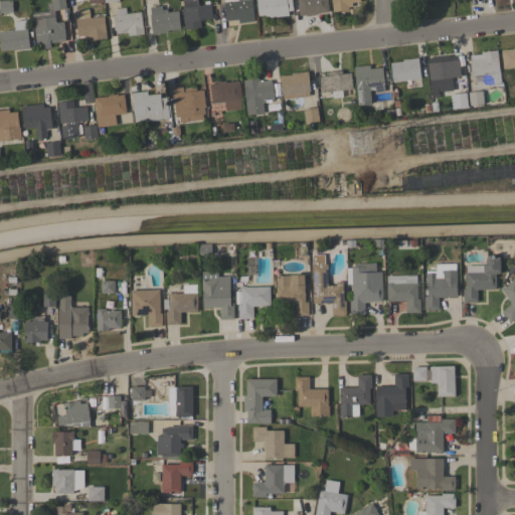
[(0,0),(12,0),(13,11),(0,11),(0,0)]
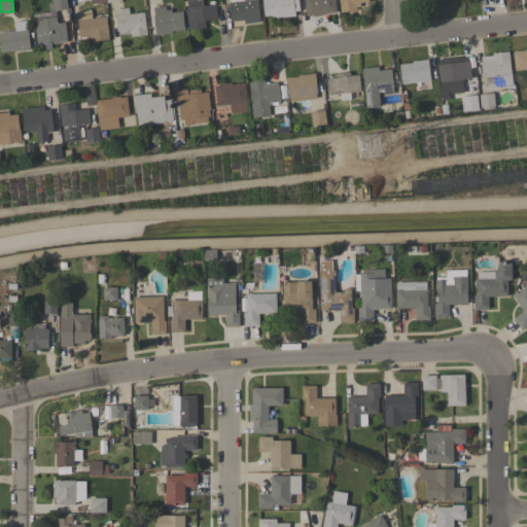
[(67,39),(66,39),(67,42),(51,44),(51,49),(44,49),(43,44),(37,45),(34,21),(33,21),(33,13),(49,11),(48,3),(53,2),(53,0),(66,0),(68,9),(55,11),(57,23),(65,22),(67,39)]
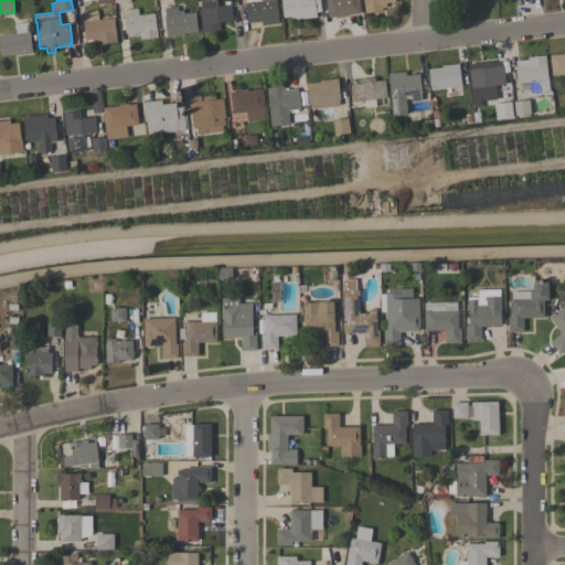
[(215,0),(216,6),(232,4),(233,21),(220,22),(220,30),(202,32),(200,8),(201,8),(200,0),(215,0)]
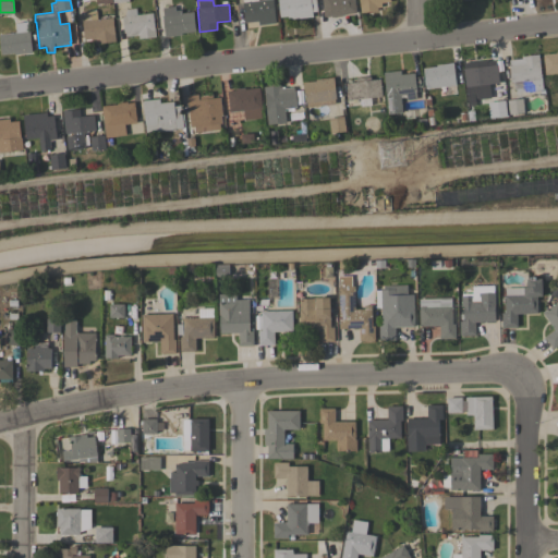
[(273,0),(275,23),(258,25),(258,21),(244,23),(242,2),(243,2),(242,0),(273,0)]
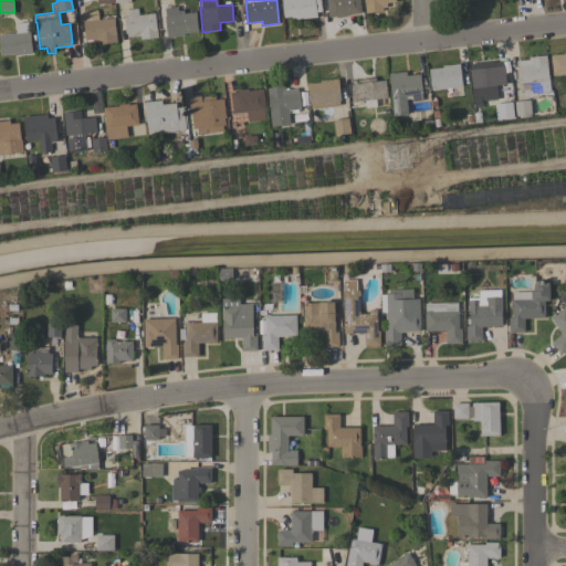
[(321,0),(322,11),(316,12),(316,17),(291,19),(291,17),(283,18),(281,0),(321,0)]
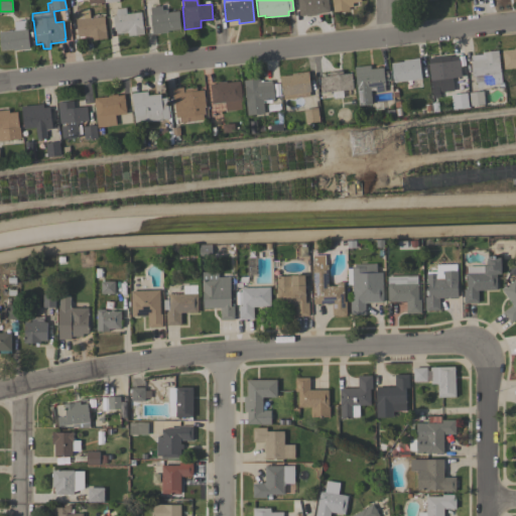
[(327,0),(329,11),(315,13),(315,14),(305,16),(305,14),(299,15),(297,0),(327,0)]
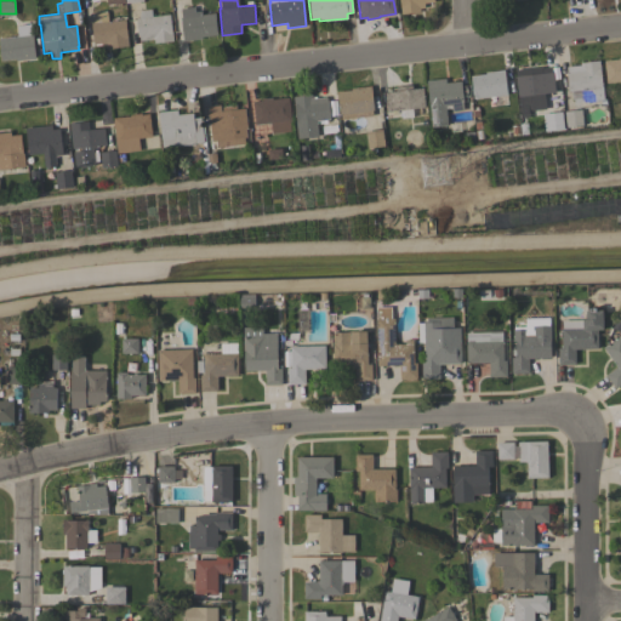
[(399,0),(433,0),(434,1),(423,3),(425,7),(420,9),(420,12),(400,13),(399,0)]
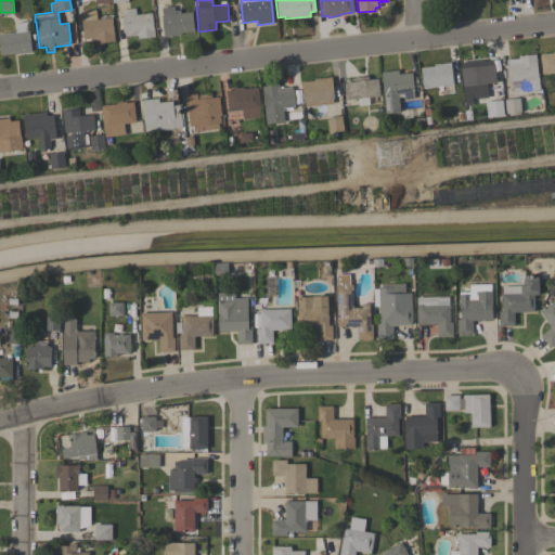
[(162,15),(163,15),(162,7),(172,5),(173,11),(180,10),(180,13),(192,12),(194,31),(180,33),(180,35),(164,37),(162,15)]
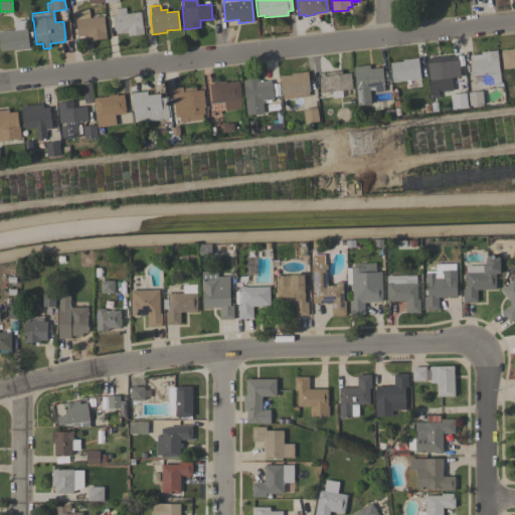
[(126,13),(141,11),(143,34),(128,36),(127,32),(115,33),(113,15),(115,15),(117,8),(125,7),(126,13)]
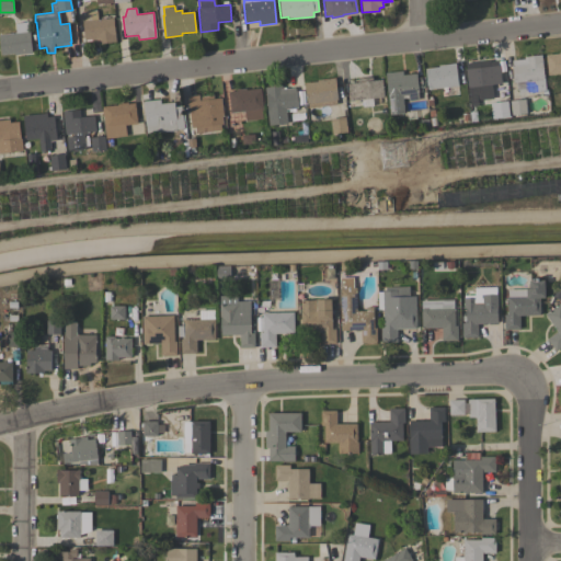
[(96,10),(98,19),(113,18),(116,42),(95,44),(95,41),(84,42),(82,21),(83,21),(82,12),(96,10)]
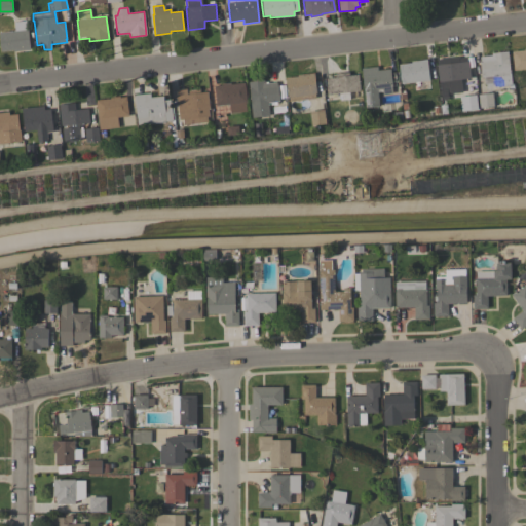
[(0,31),(14,30),(14,22),(27,21),(30,49),(13,51),(12,49),(1,51),(0,41),(0,31)]
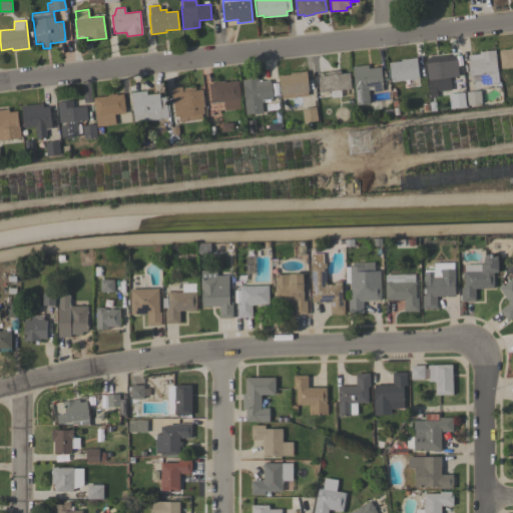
[(511,48),(511,47),(512,46),(512,67),(501,68),(499,50),(511,48)]
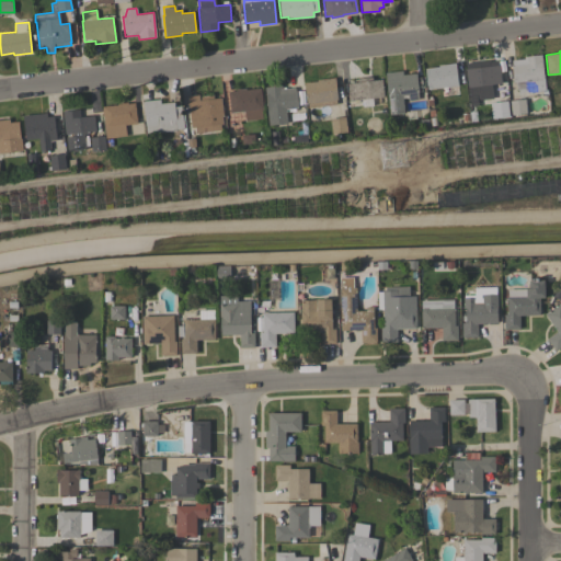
[(517,90),(516,90),(515,82),(513,82),(511,66),(512,66),(512,60),(524,59),(524,56),(541,55),(545,87),(537,87),(537,91),(518,93),(517,90)]
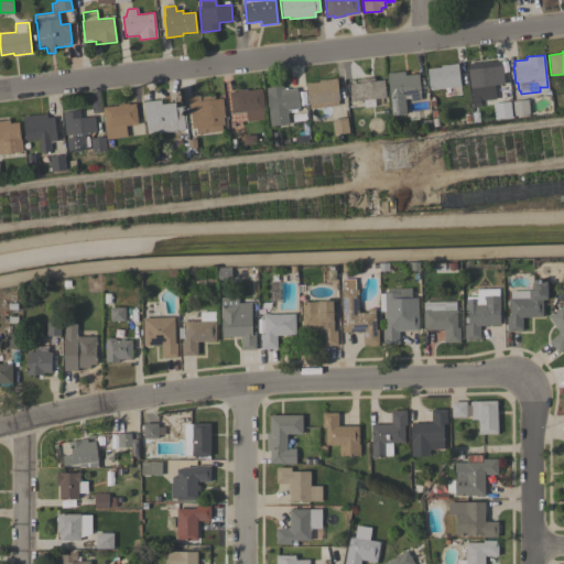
[(480,106),(474,107),(473,96),(472,96),(467,62),(491,60),(491,62),(500,61),(501,65),(502,65),(505,84),(492,85),(495,98),(481,99),(481,98),(479,98),(480,106)]
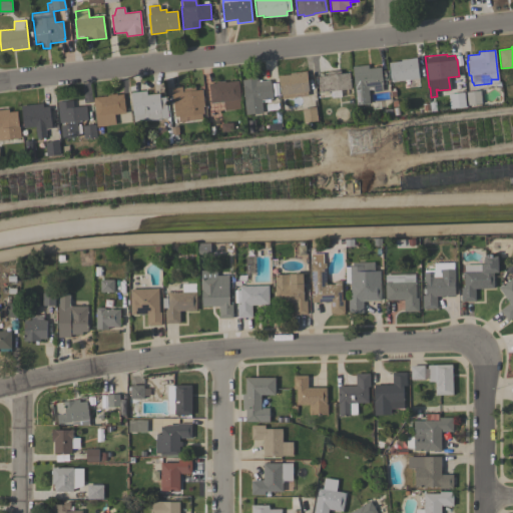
[(417,57),(420,86),(405,88),(404,80),(390,81),(388,62),(400,61),(400,59),(417,57)]
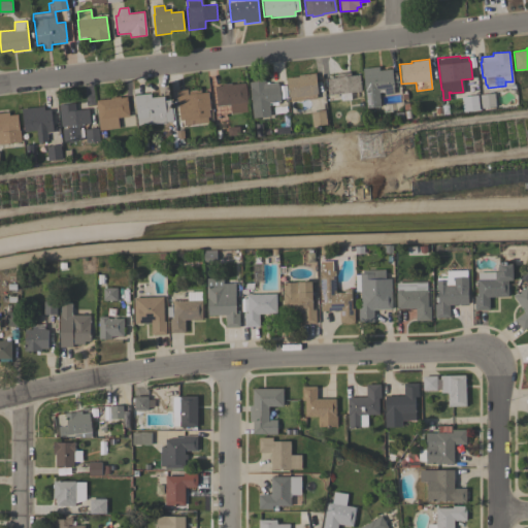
[(394,88),(393,88),(394,93),(378,95),(381,106),(366,108),(362,68),(378,66),(378,70),(392,69),(394,88)]
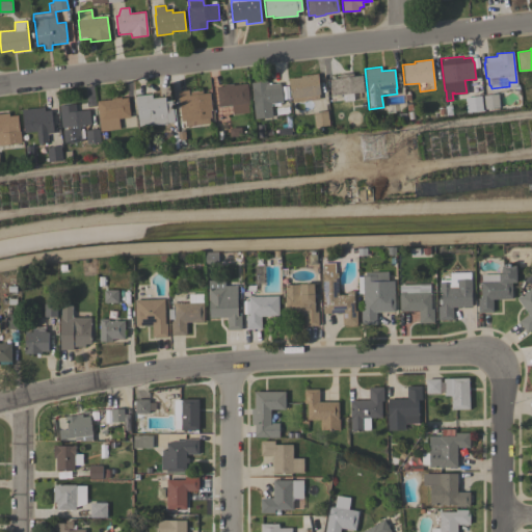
[(352,73),(353,76),(362,75),(364,92),(352,94),(353,100),(343,101),(342,95),(331,96),(329,79),(339,78),(339,74),(352,73)]
